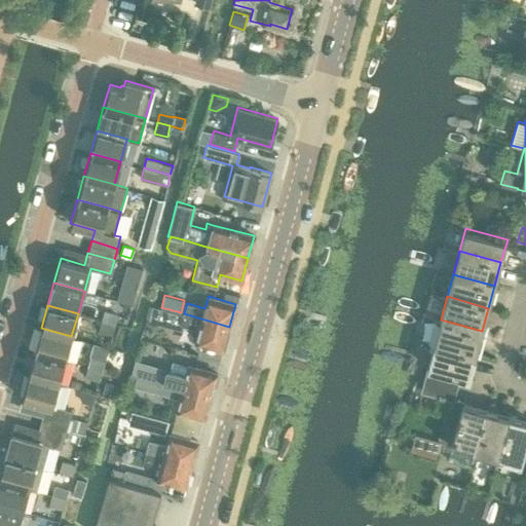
[(161,307),(155,305),(153,305),(148,320),(180,328),(181,324),(199,329),(195,341),(223,348),(229,327),(184,313),(181,312),(161,307)]
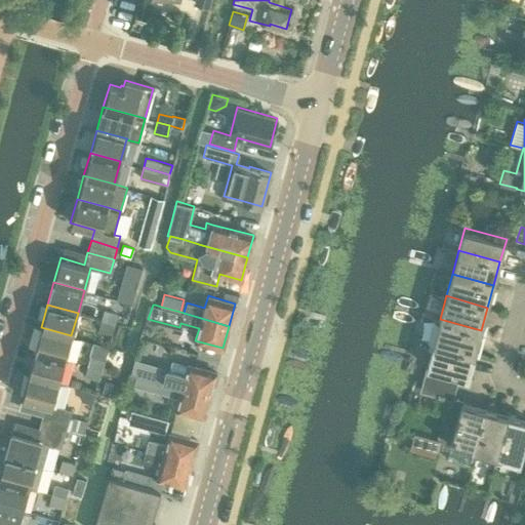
[(114,323),(117,313),(104,310),(102,319),(114,323)]
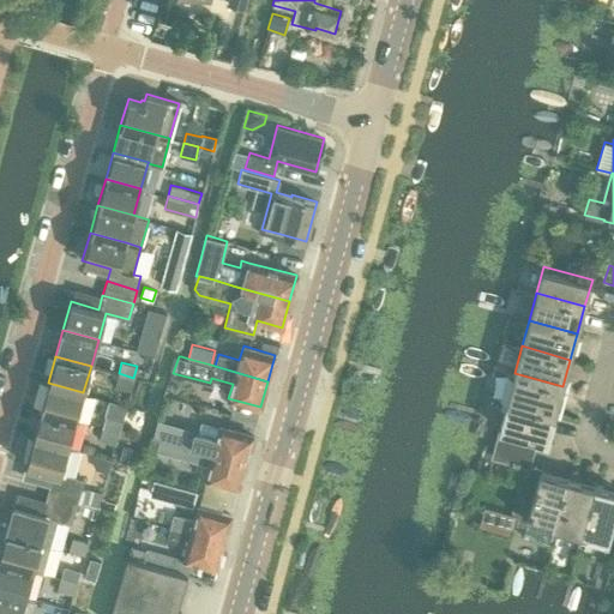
[(130,390),(133,378),(119,373),(115,386),(130,390)]
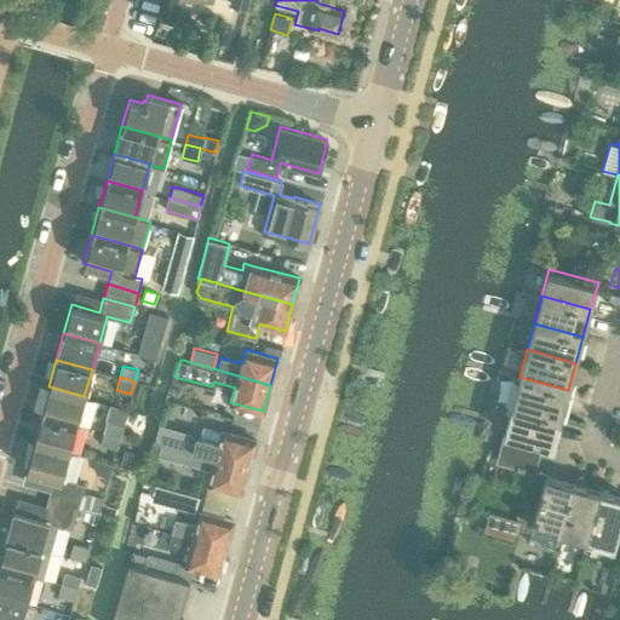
[(561,417),(568,390),(520,377),(512,403),(561,417)]
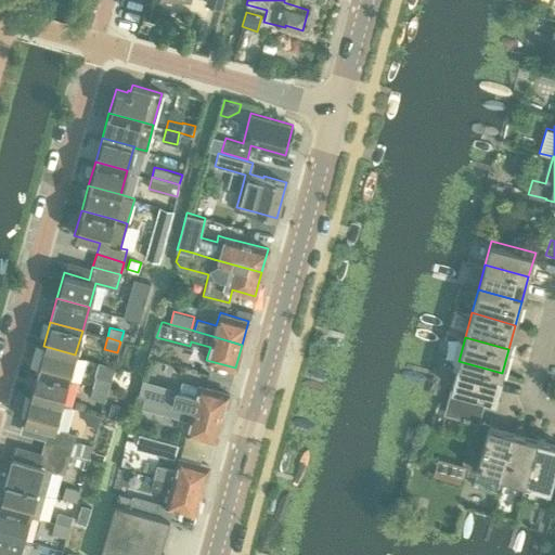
[(43,346),(36,371),(68,379),(75,355),(43,346)]
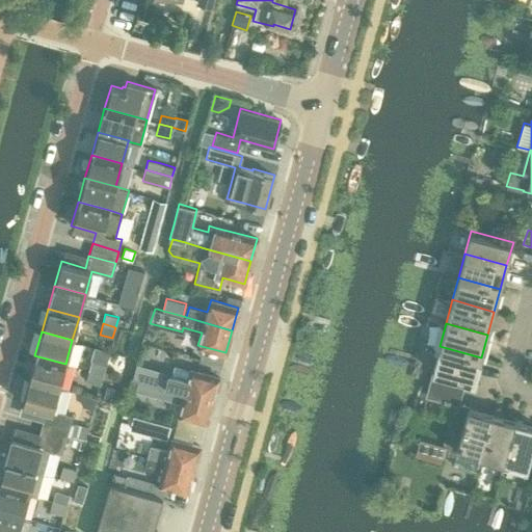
[(466,378),(475,380),(481,357),(440,346),(426,393),(458,402),(466,378)]
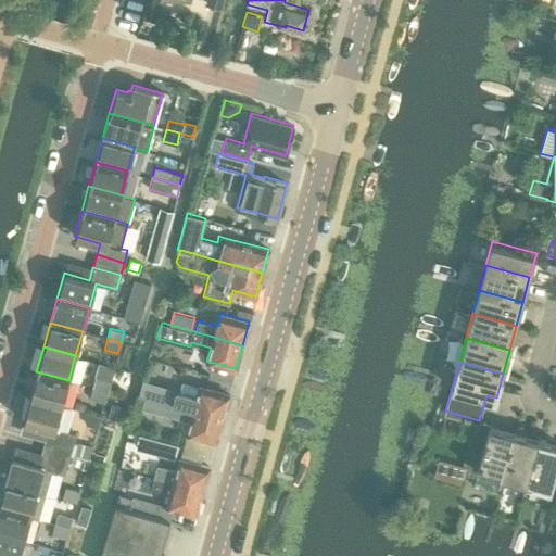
[(36,371),(29,395),(62,404),(68,380),(36,371)]
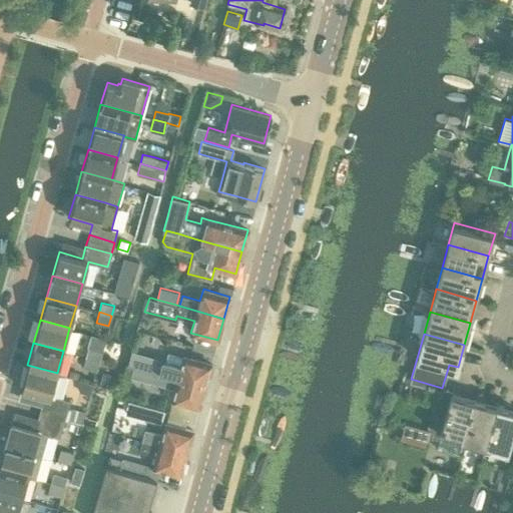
[(99,361),(101,351),(89,347),(86,357),(99,361)]
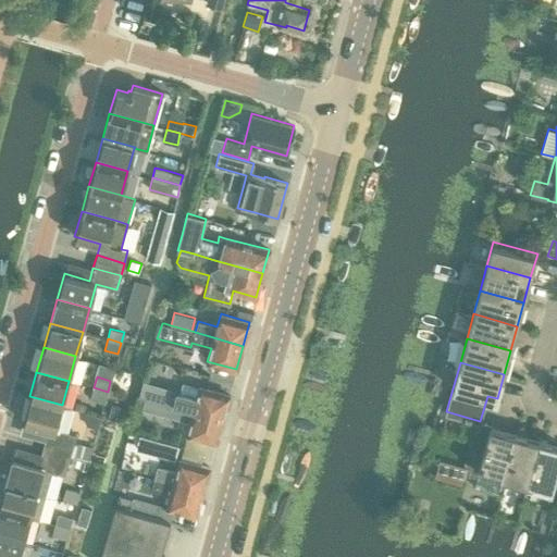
[(144,380),(139,395),(222,420),(230,395),(227,394),(200,386),(182,381),(180,390),(144,380)]
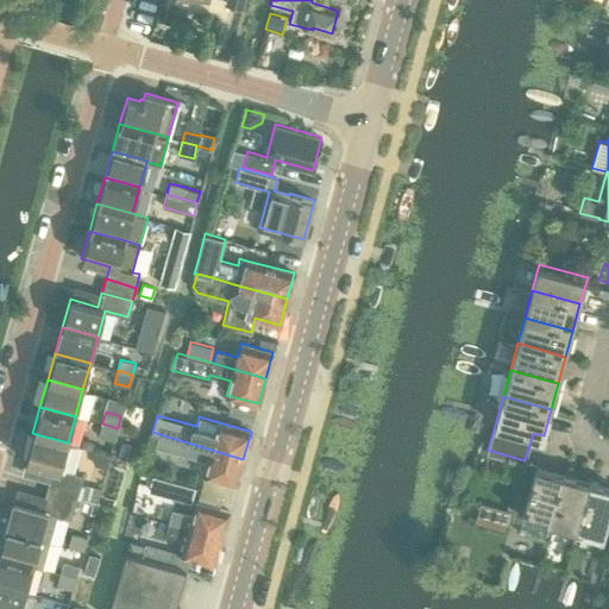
[(114,440),(118,428),(102,424),(99,437),(114,440)]
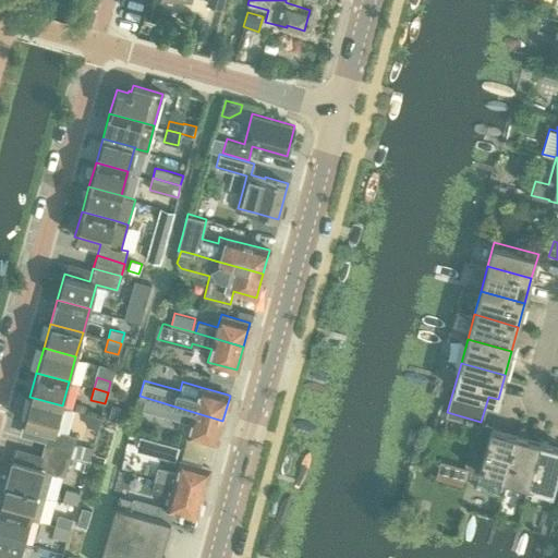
[(136,396),(134,407),(135,407),(191,422),(187,435),(217,444),(217,443),(222,421),(140,396),(140,397),(138,396),(136,396)]
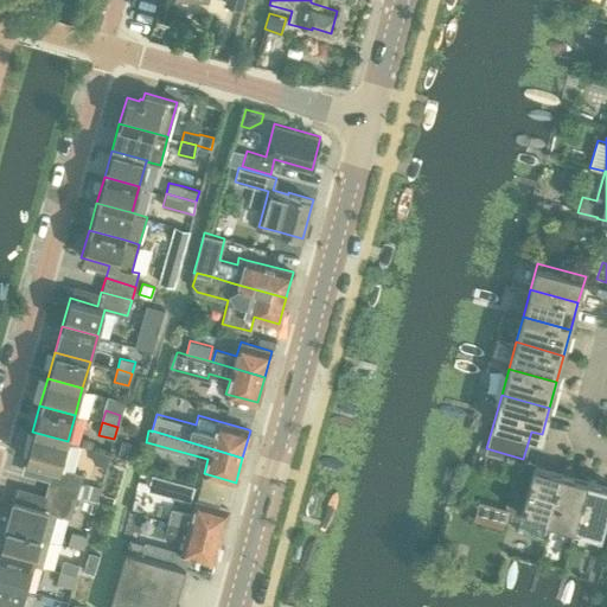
[(32,432),(25,459),(52,466),(49,479),(78,489),(82,474),(59,467),(68,441),(32,432)]
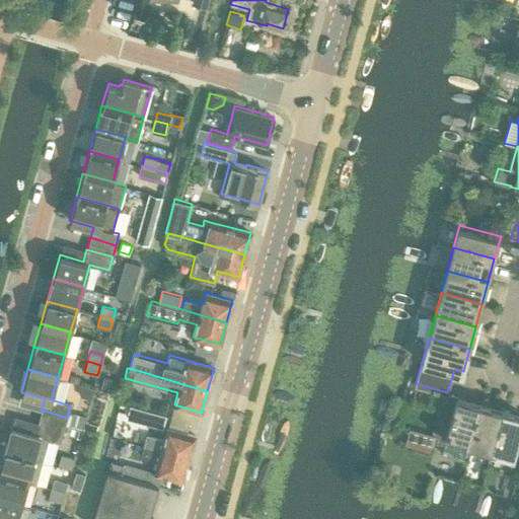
[(468,442),(479,402),(457,395),(446,436),(468,442)]
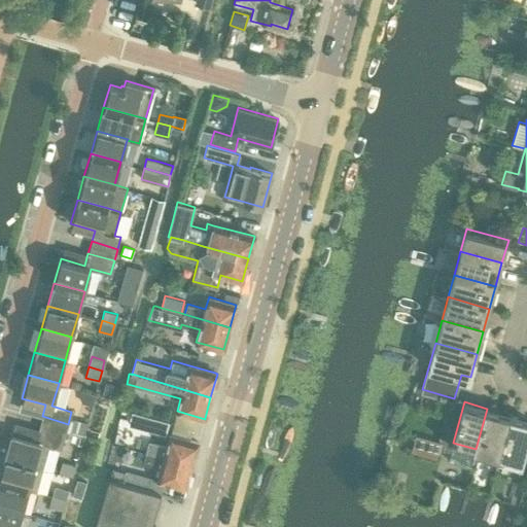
[(499,455),(511,415),(487,409),(476,449),(499,455)]
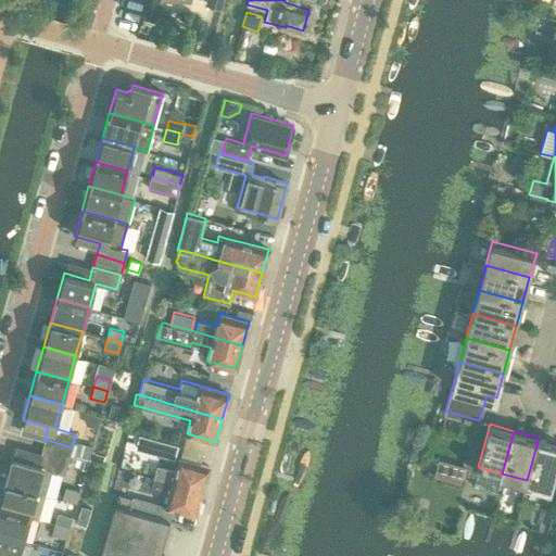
[(551,487),(555,467),(555,442),(539,438),(527,480),(551,487)]
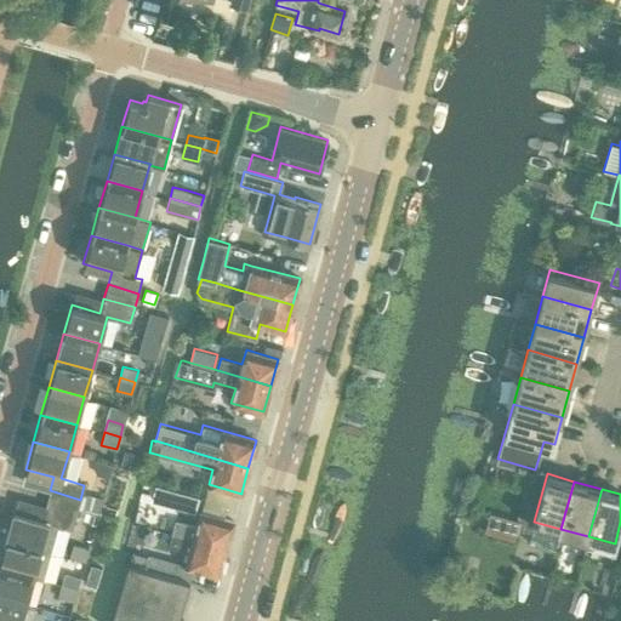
[(50,490),(45,503),(77,513),(80,500),(50,490)]
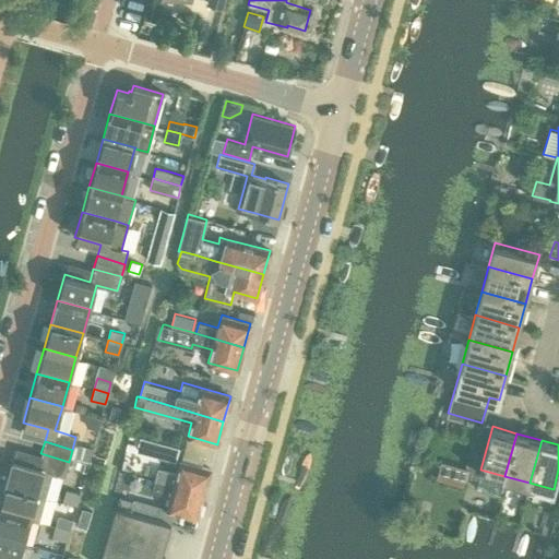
[(88,462),(92,448),(76,444),(73,458),(88,462)]
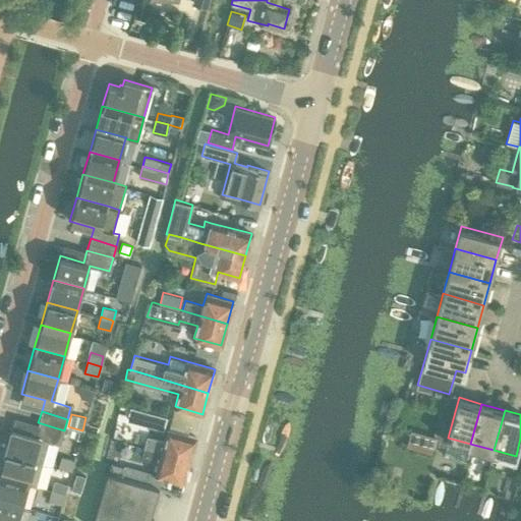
[(11,429),(4,452),(35,460),(43,462),(49,441),(60,444),(64,430),(38,422),(35,436),(11,429)]
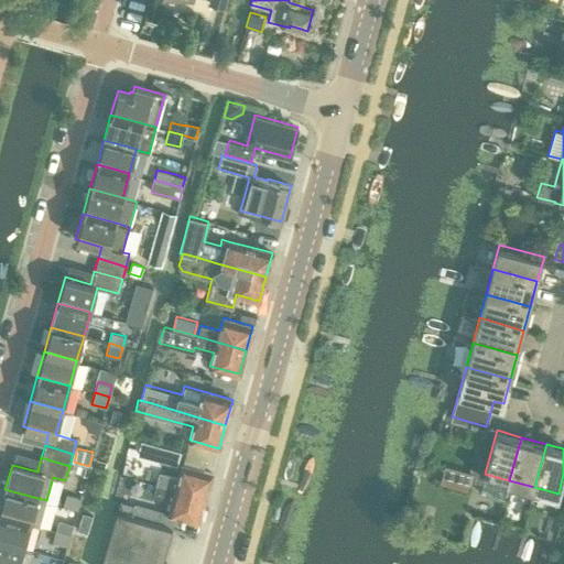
[(205,497),(212,474),(182,465),(179,478),(160,473),(156,484),(205,497)]
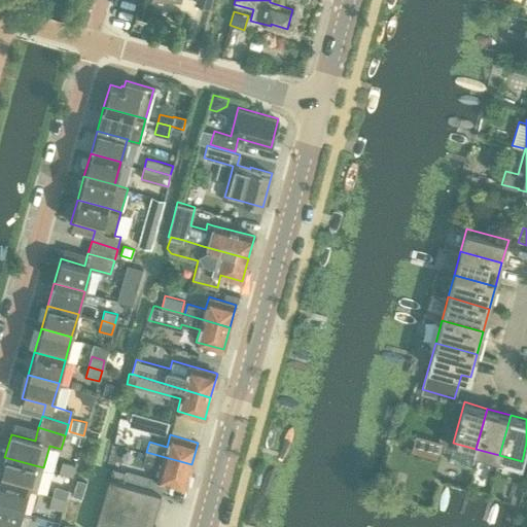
[(416,434),(414,443),(422,445),(421,449),(437,453),(441,442),(416,434)]
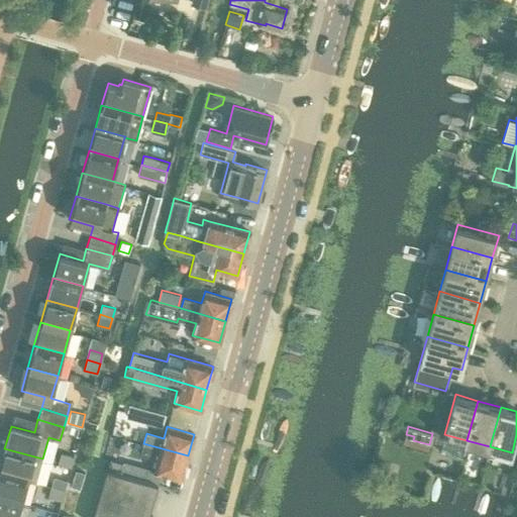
[(159,458),(156,470),(154,471),(161,472),(182,478),(188,455),(143,443),(140,453),(159,458)]
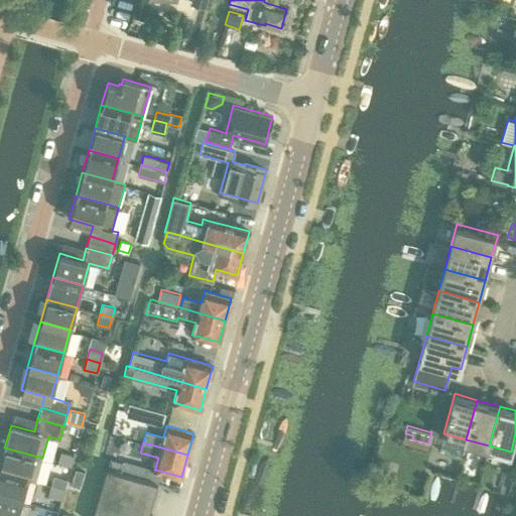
[(4,447),(0,463),(0,471),(28,479),(36,481),(42,458),(34,456),(4,447)]
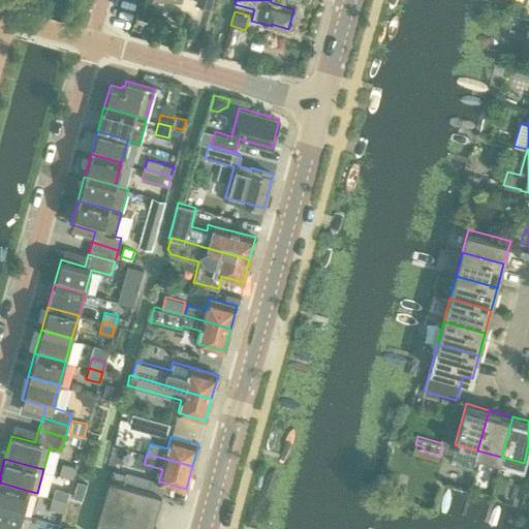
[(72,477),(75,466),(62,463),(59,474),(72,477)]
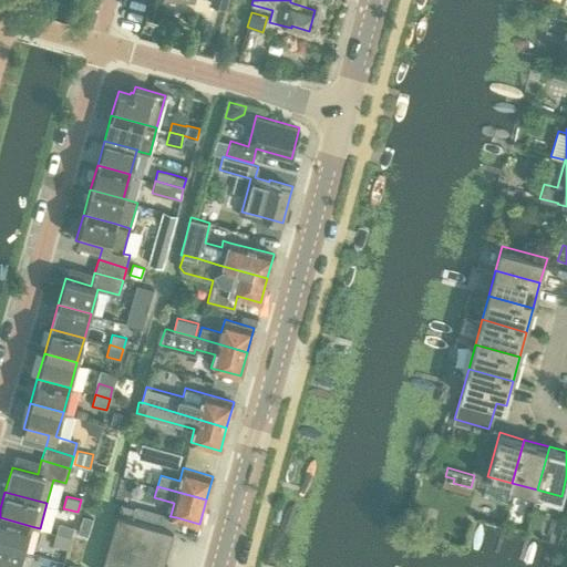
[(172,531),(175,517),(169,516),(171,515),(135,505),(135,508),(120,504),(116,515),(172,531)]
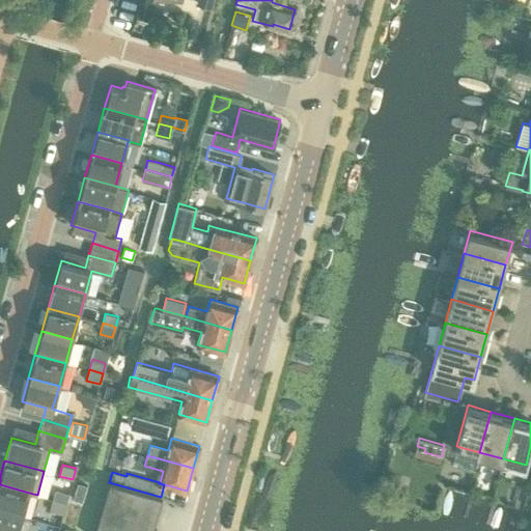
[(94,530),(150,530),(152,527),(161,497),(109,482),(94,530)]
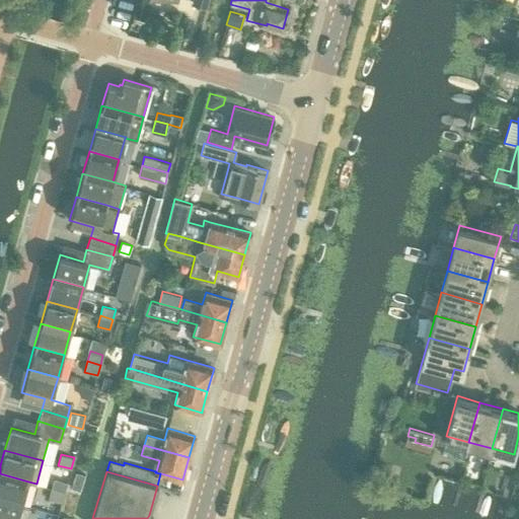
[(0,473),(0,498),(21,504),(28,482),(0,473)]
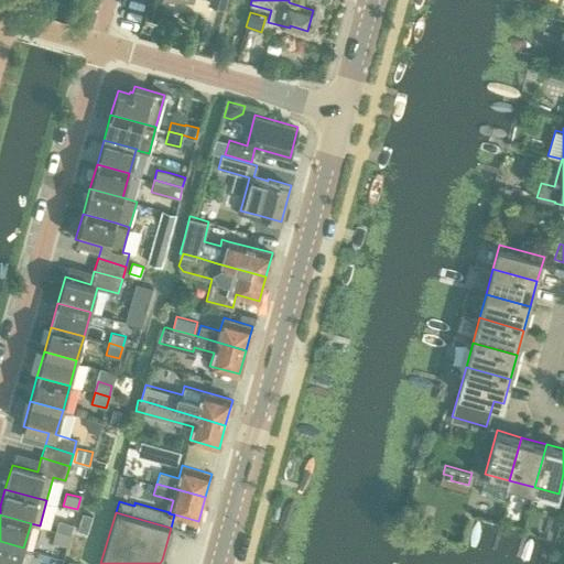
[(69,533),(73,523),(58,520),(56,530),(69,533)]
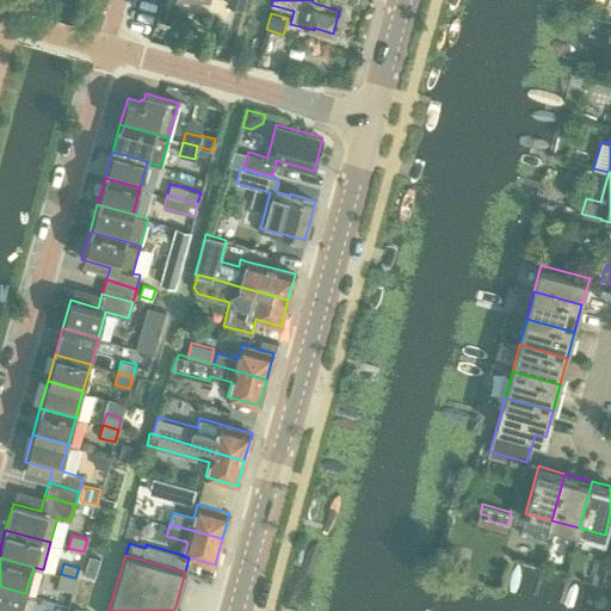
[(72,591),(75,578),(61,574),(57,587),(72,591)]
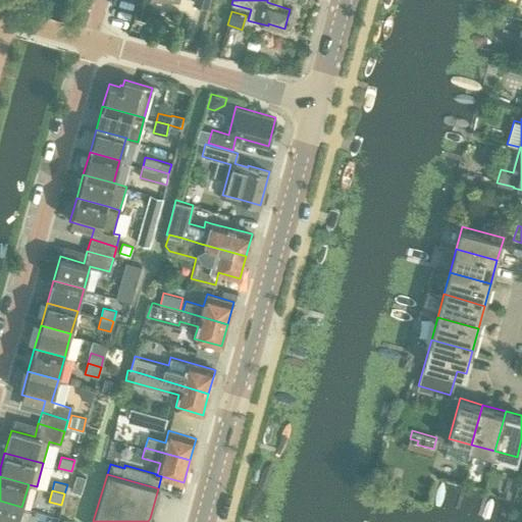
[(71,494),(68,504),(76,507),(80,497),(71,494)]
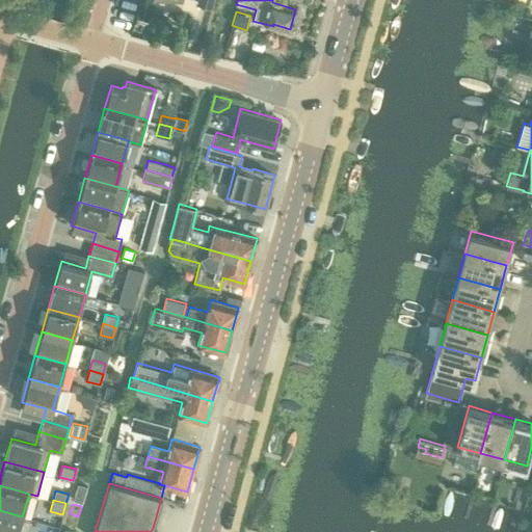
[(0,510),(0,531),(26,531),(30,519),(22,516),(0,510)]
